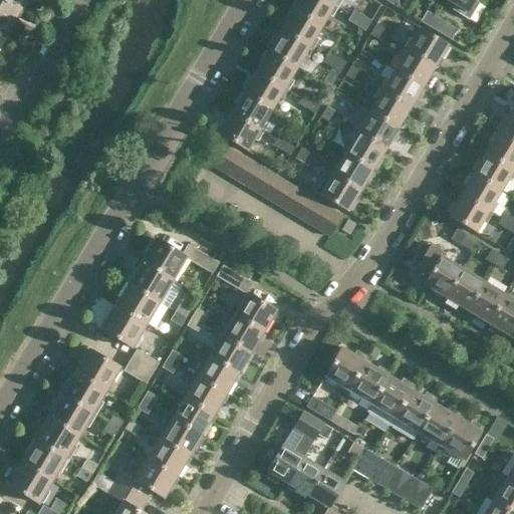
[(0,0),(0,29),(7,34),(22,9),(5,0),(0,0)]
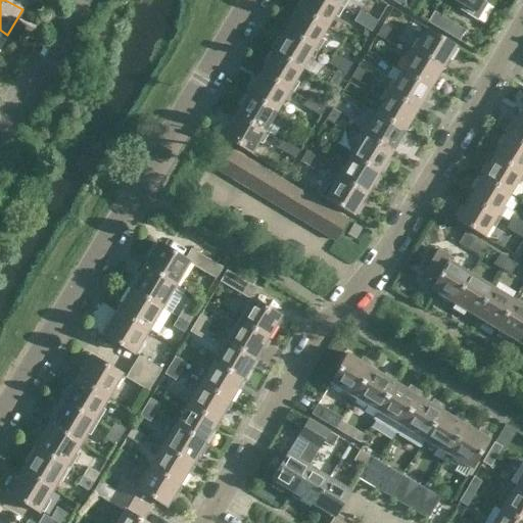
[(5,0),(22,9),(28,0),(5,0)]
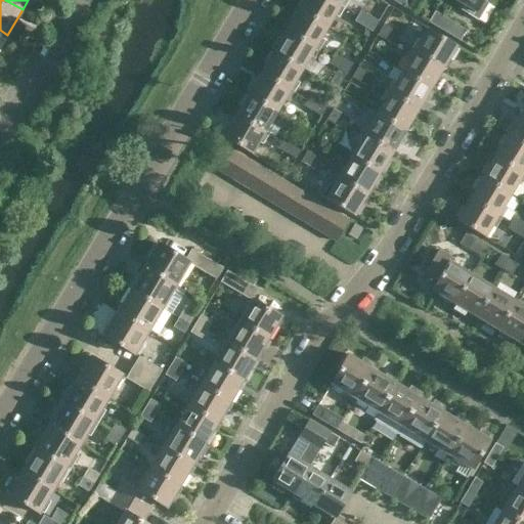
[(304,0),(299,9),(328,27),(335,15),(338,17),(344,8),(330,0),(304,0)]
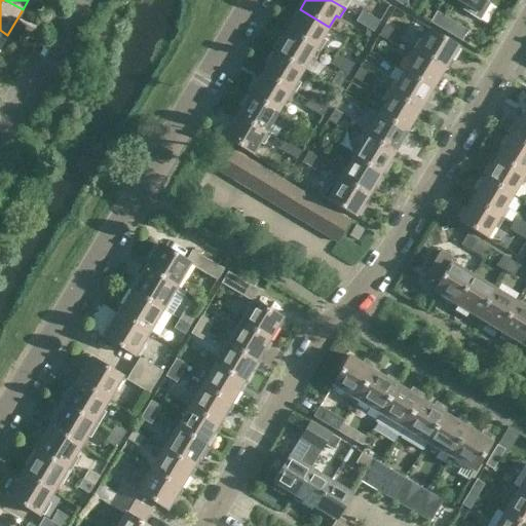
[(331,0),(345,8),(349,0),(331,0)]
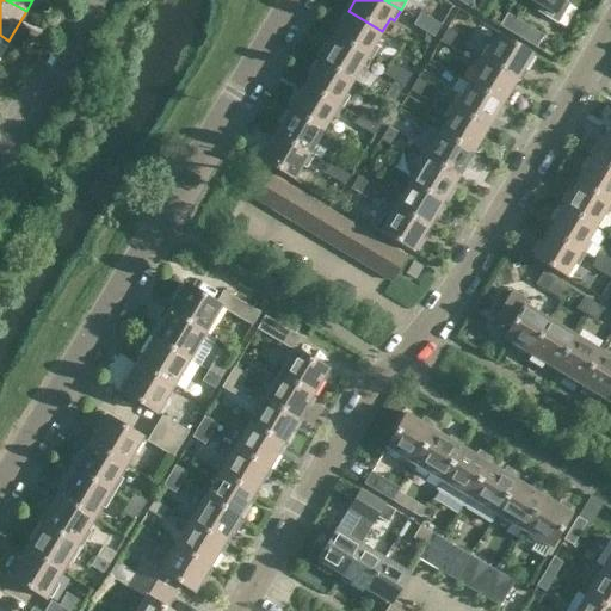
[(567,8),(562,5),(565,0),(531,0),(541,6),(536,13),(556,26),(567,8)]
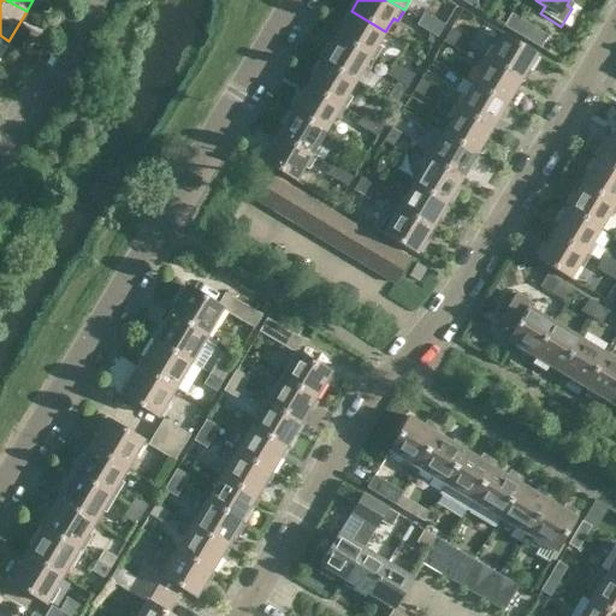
[(385,31),(351,11),(337,36),(374,59),(381,48),(377,46),(385,31)]
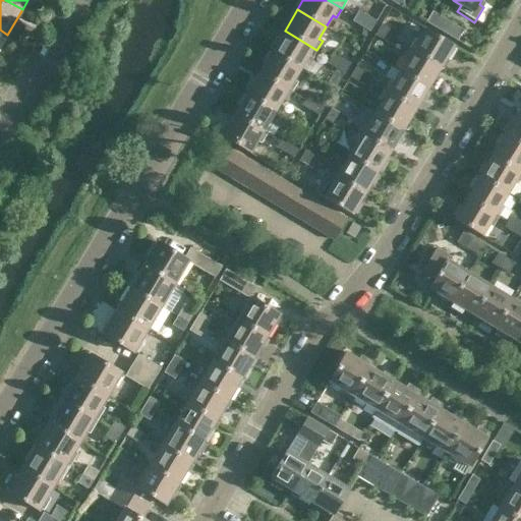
[(358,10),(355,16),(352,21),(361,26),(367,15),(358,10)]
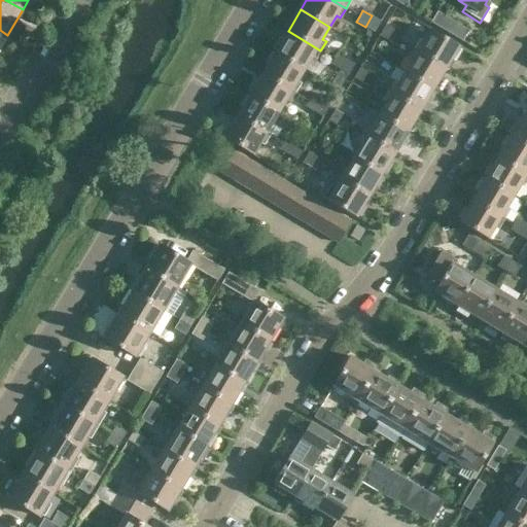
[(441,29),(448,18),(438,11),(431,23),(441,29)]
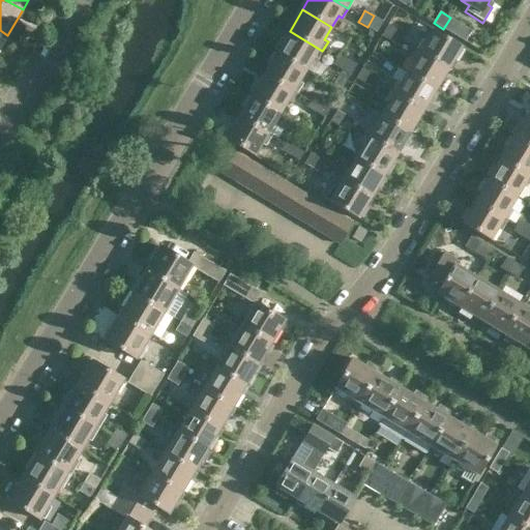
[(377,33),(383,21),(374,16),(367,27),(377,33)]
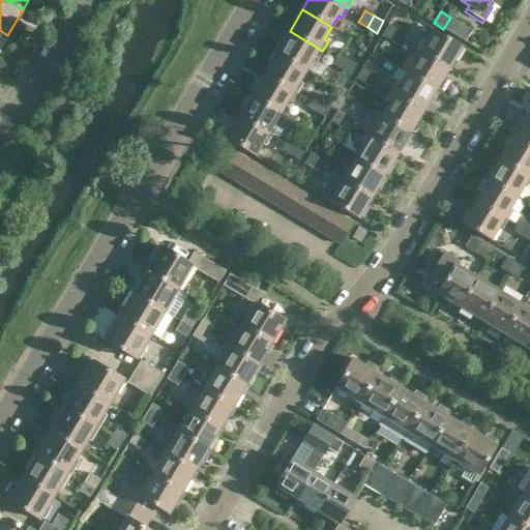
[(465,41),(471,31),(472,30),(450,18),(443,29),(465,41)]
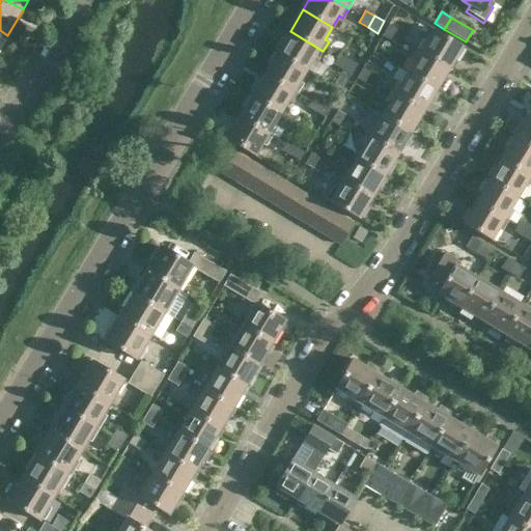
[(389,24),(382,35),(391,42),(398,30),(389,24)]
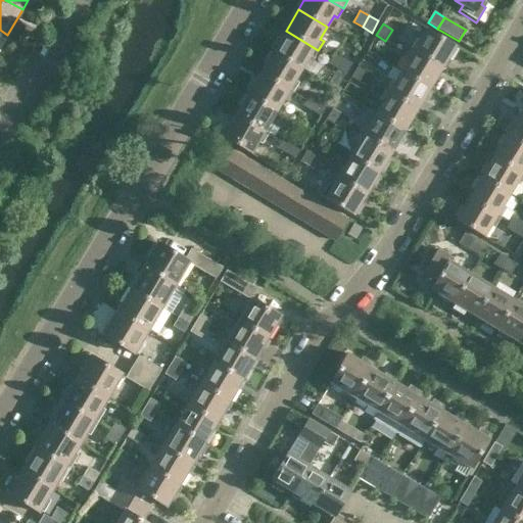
[(457,46),(427,29),(420,41),(416,39),(410,48),(442,68),(457,46)]
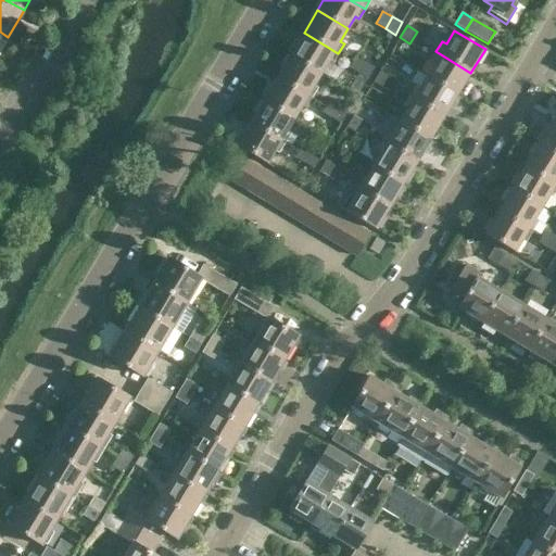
[(427,37),(417,32),(409,43),(419,49),(427,37)]
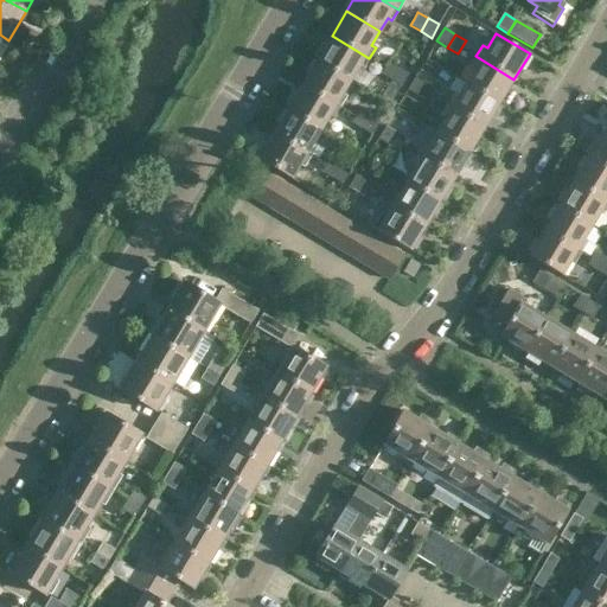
[(318,61),(351,81),(358,68),(363,70),(369,58),(332,36),(318,61)]
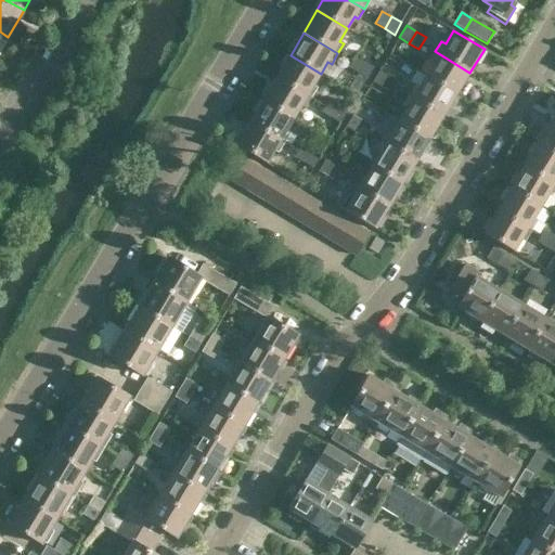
[(426,76),(456,94),(469,73),(435,51),(429,61),(434,64),(426,76)]
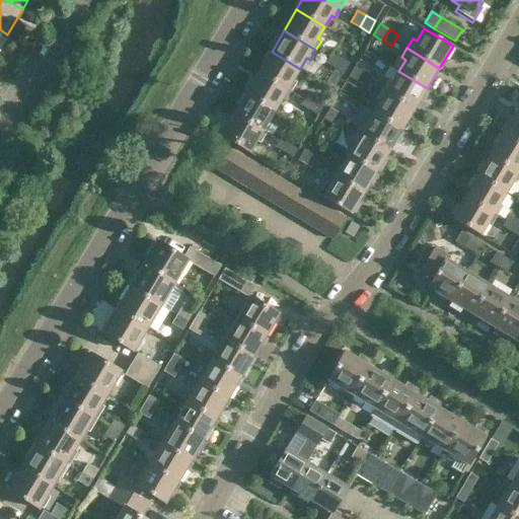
[(300,69),(272,52),(258,73),(290,91),(296,82),(293,80),(300,69)]
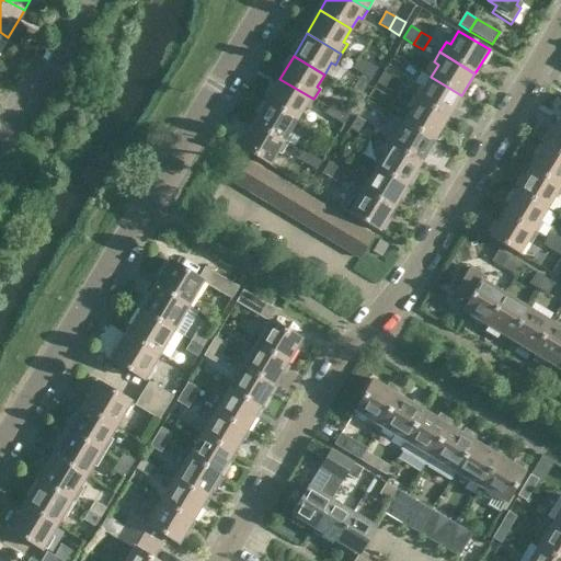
[(359,56),(355,63),(352,68),(362,75),(369,61),(359,56)]
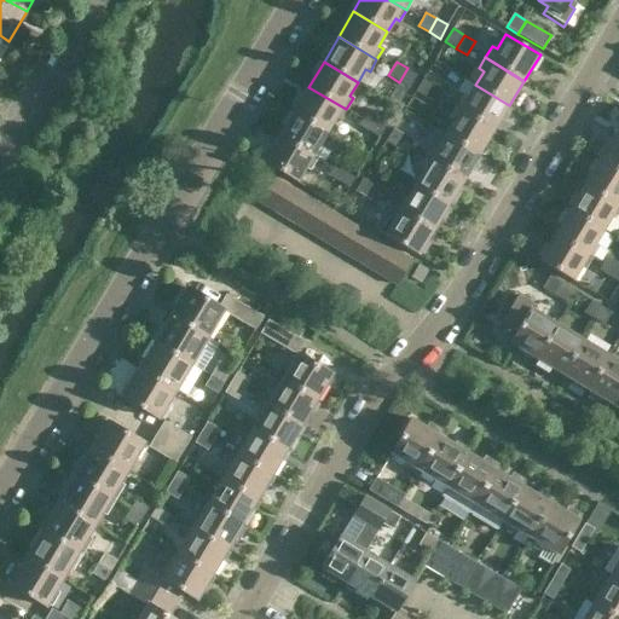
[(410,88),(414,81),(418,75),(408,68),(399,82),(410,88)]
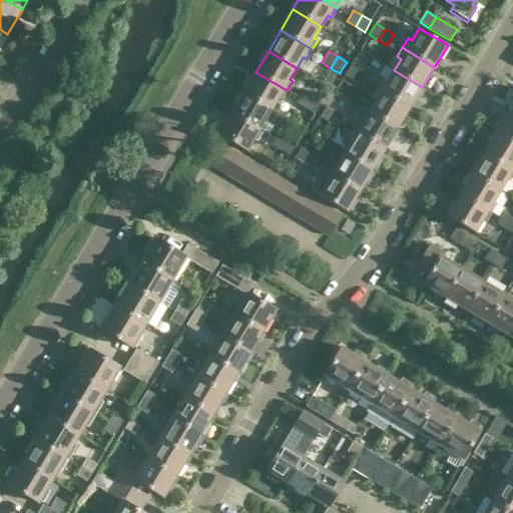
[(344,76),(348,78),(353,81),(360,70),(351,64),(344,76)]
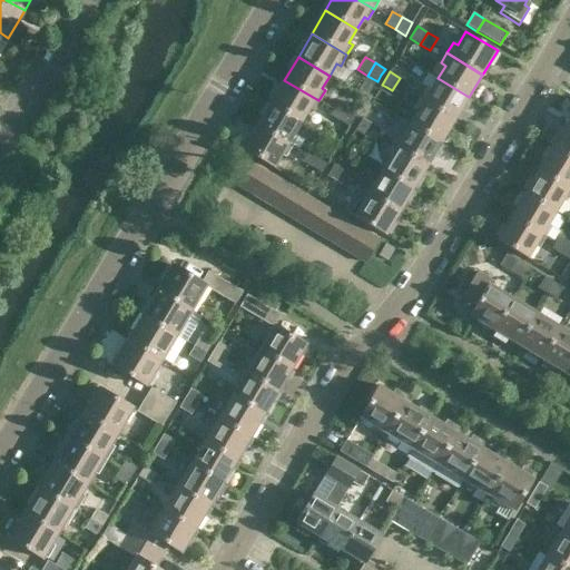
[(402,96),(405,90),(410,84),(400,78),(392,90),(402,96)]
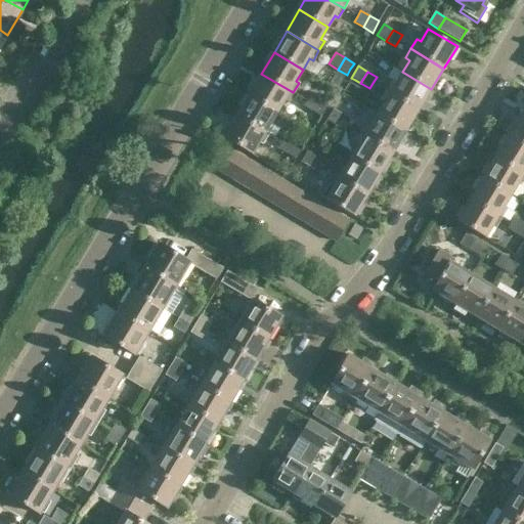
[(431,89),(402,72),(395,83),(391,81),(386,90),(419,110),(431,89)]
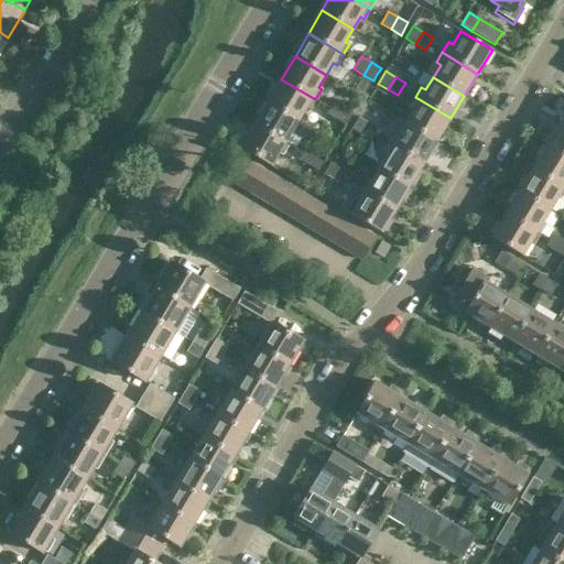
[(268,102),(299,120),(306,108),(308,110),(315,99),(281,79),(268,102)]
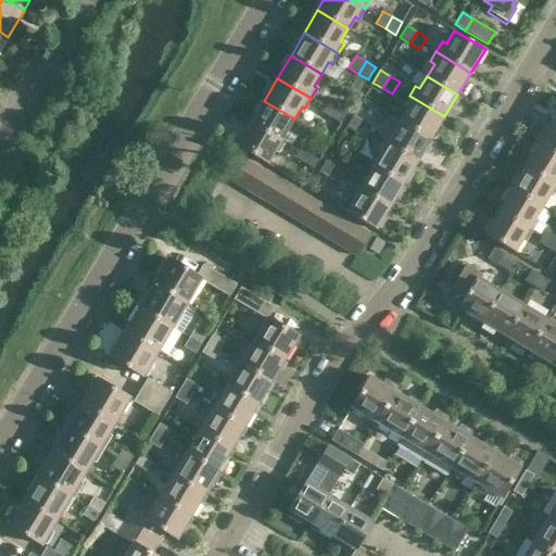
[(400,121),(431,139),(444,116),(409,96),(403,106),(407,109),(400,121)]
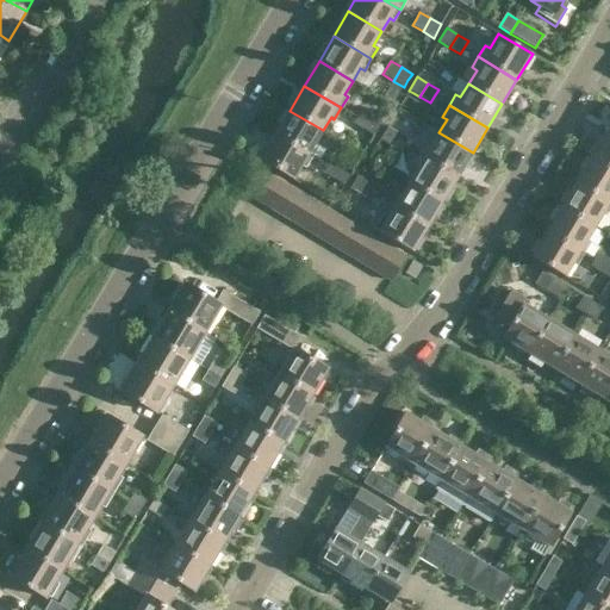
[(323,130),(290,111),(275,135),(311,157),(318,147),(315,144),(323,130)]
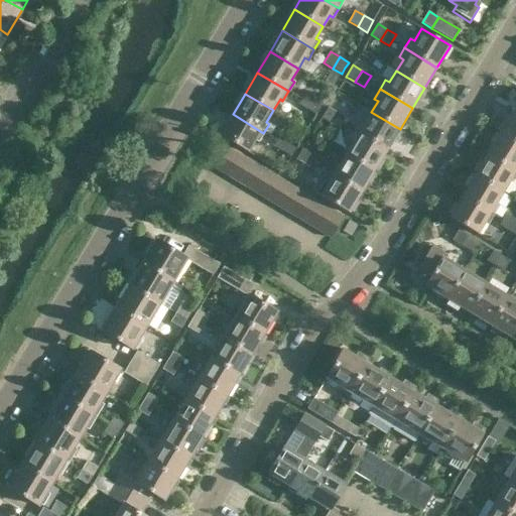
[(314,99),(305,94),(298,105),(307,110),(314,99)]
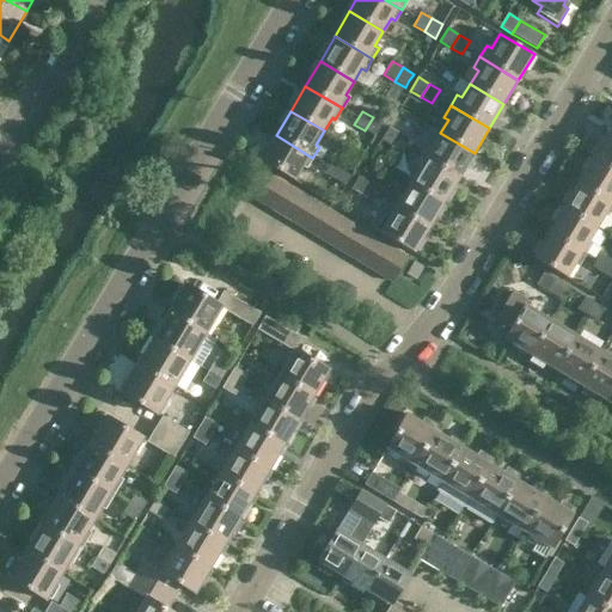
[(375,136),(379,130),(383,123),(373,117),(365,130),(375,136)]
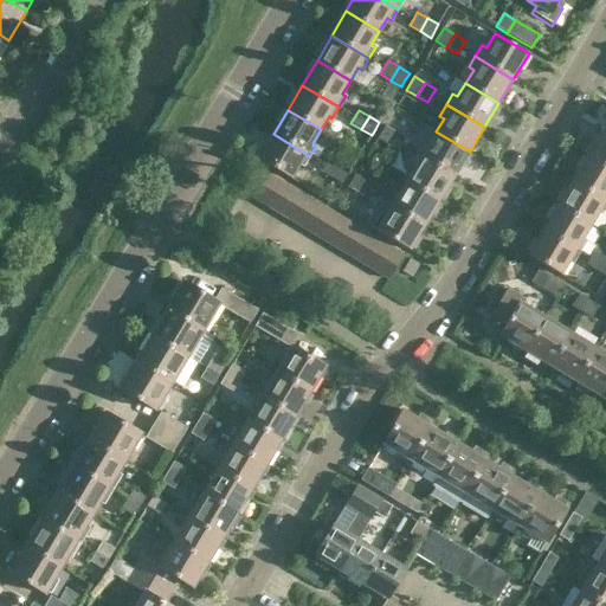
[(385,126),(380,133),(376,139),(387,144),(395,131),(385,126)]
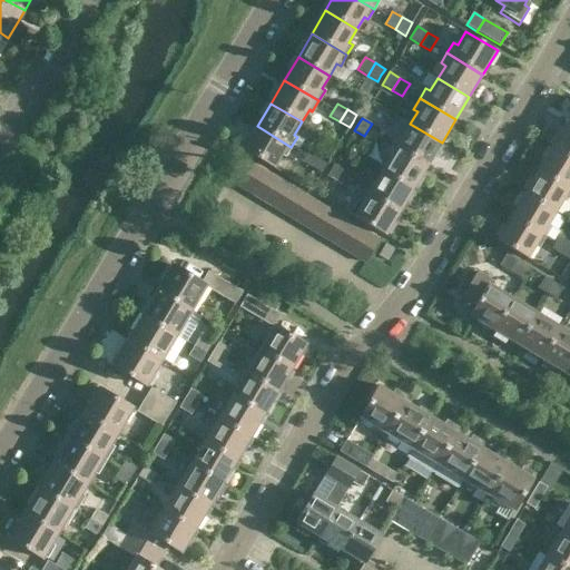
[(382,130),(372,124),(364,136),(374,143),(382,130)]
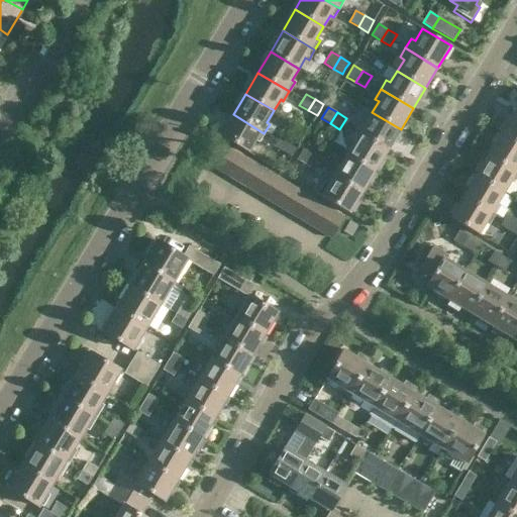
[(401,129),(372,112),(365,123),(362,121),(355,131),(388,151),(401,129)]
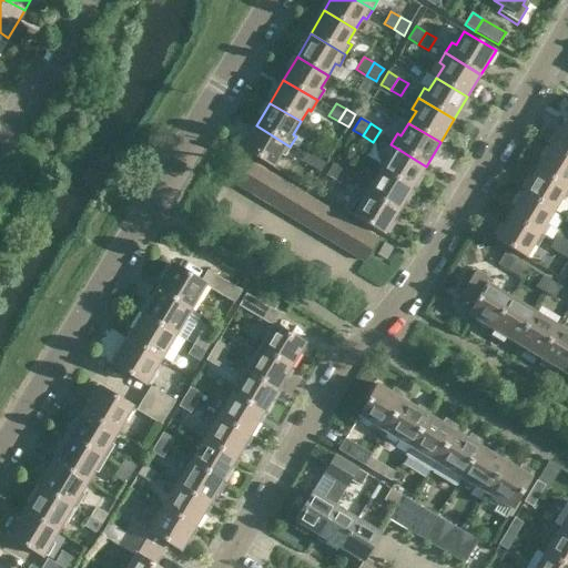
[(550,146),(567,158),(567,125),(564,124),(550,146)]
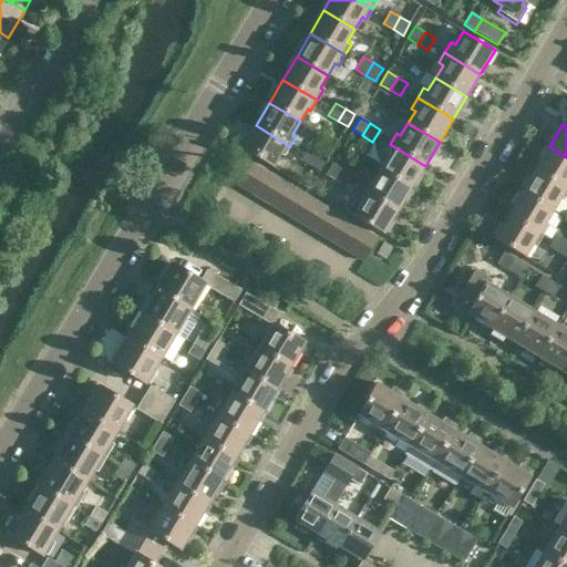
[(272,168),(274,167),(280,155),(284,156),(289,146),(256,125),(241,151),(272,168)]
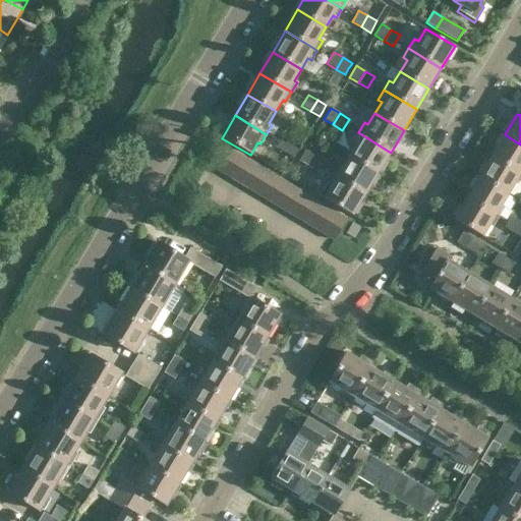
[(349,156),(378,173),(391,153),(358,132),(353,141),(356,143),(349,156)]
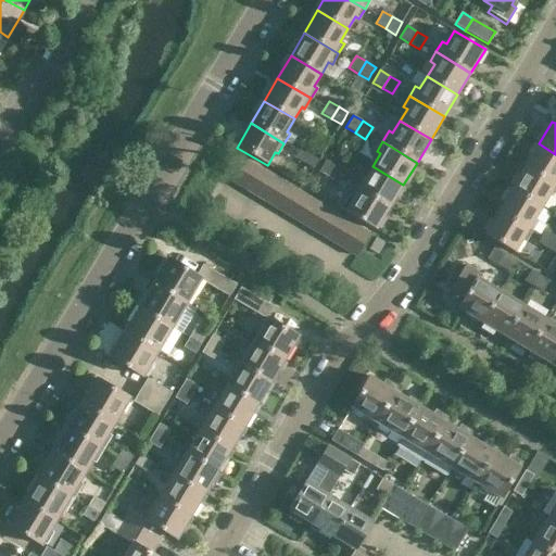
[(526,165),(555,184),(555,154),(539,143),(526,165)]
